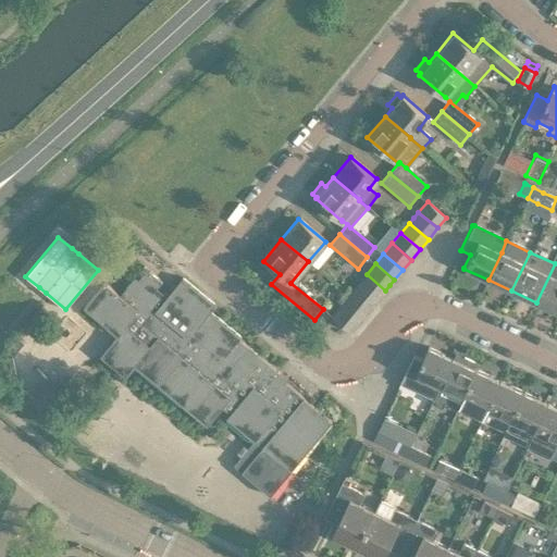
[(556,312),(556,264),(555,263),(536,302),(556,312)]
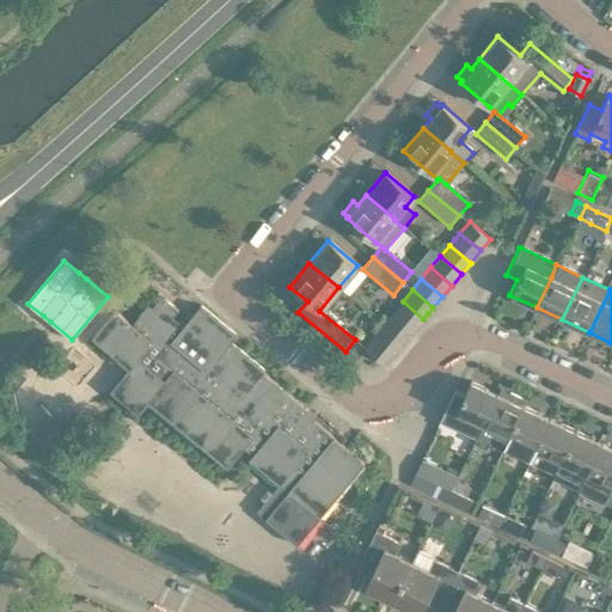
[(127,371),(109,392),(136,415),(147,402),(226,469),(243,450),(251,457),(248,460),(276,484),(254,512),(293,545),(331,500),(362,463),(305,415),(307,412),(283,392),(263,375),(264,373),(231,346),(237,338),(199,306),(176,332),(165,323),(176,311),(155,293),(129,325),(112,311),(90,338),(127,371)]
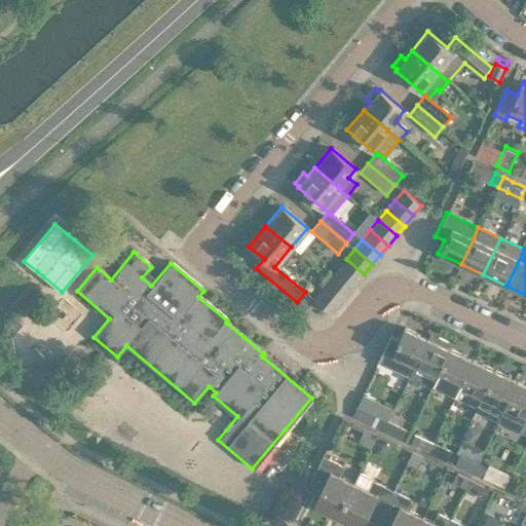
[(346,259),(337,269),(355,284),(364,274),(346,259)]
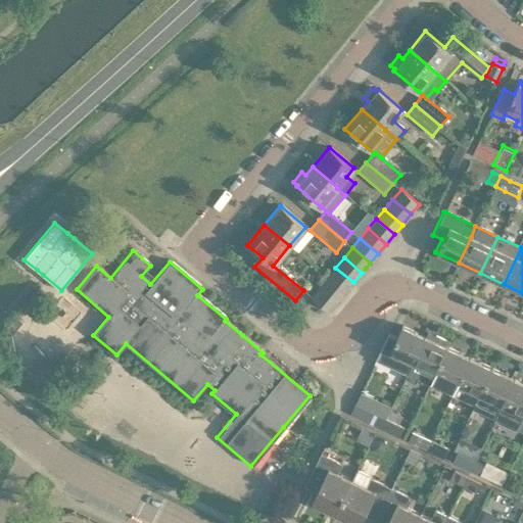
[(335,268),(327,278),(345,292),(353,282),(335,268)]
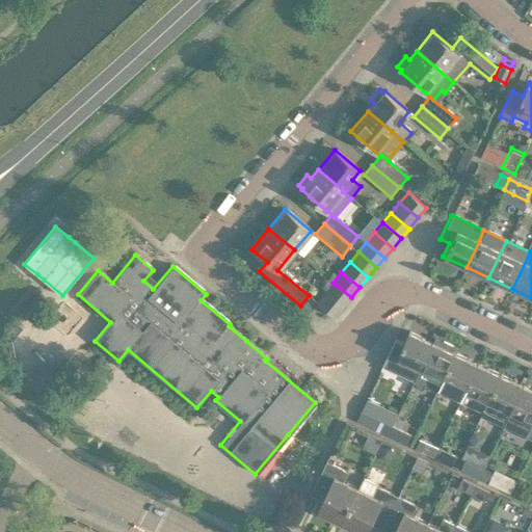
[(333,283),(324,292),(343,308),(351,297),(333,283)]
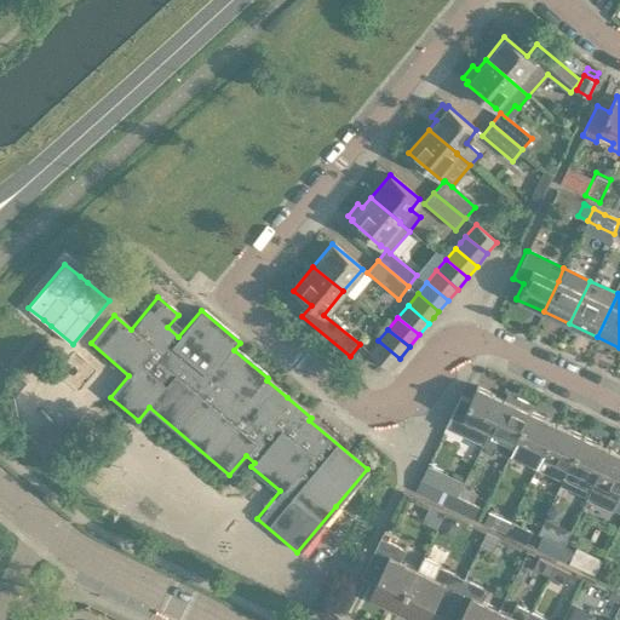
[(368,351),(385,366),(390,369),(400,359),(378,340),(368,351)]
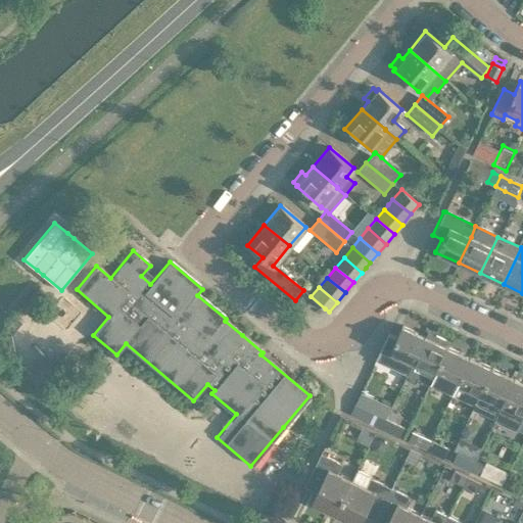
[(376,359),(408,374),(425,337),(401,326),(396,337),(388,333),(376,359)]
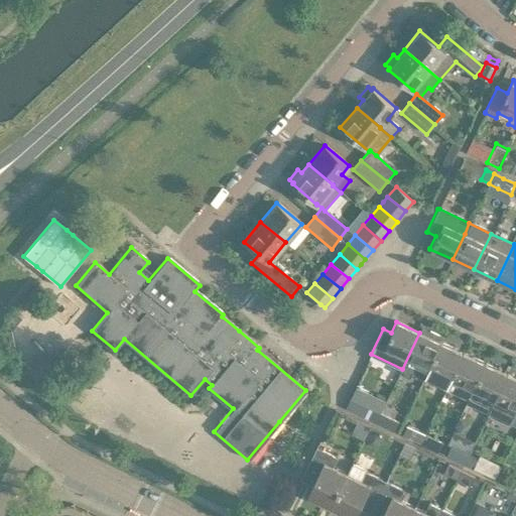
[(402,369),(399,374),(409,379),(412,374),(424,379),(441,343),(443,338),(429,332),(427,336),(419,333),(402,369)]
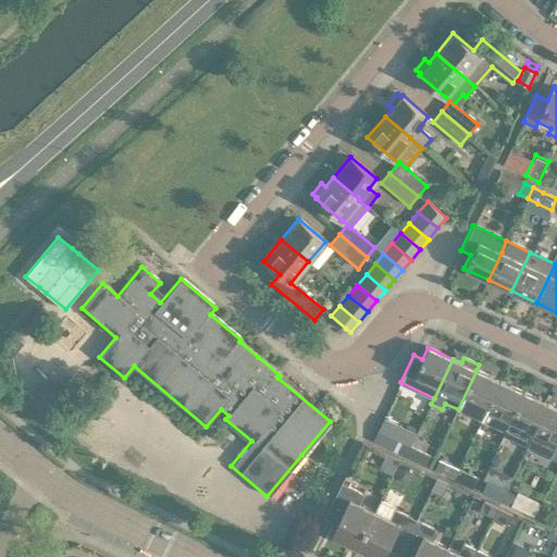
[(500,381),(477,370),(458,409),(482,421),(482,420),(500,381)]
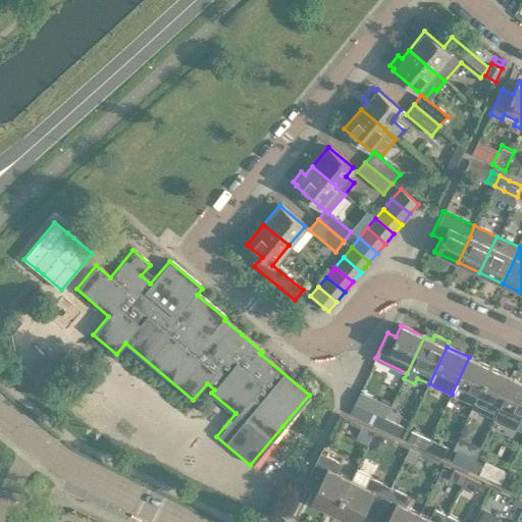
[(469,357),(452,394),(473,405),(471,409),(472,409),(492,368),(469,357)]
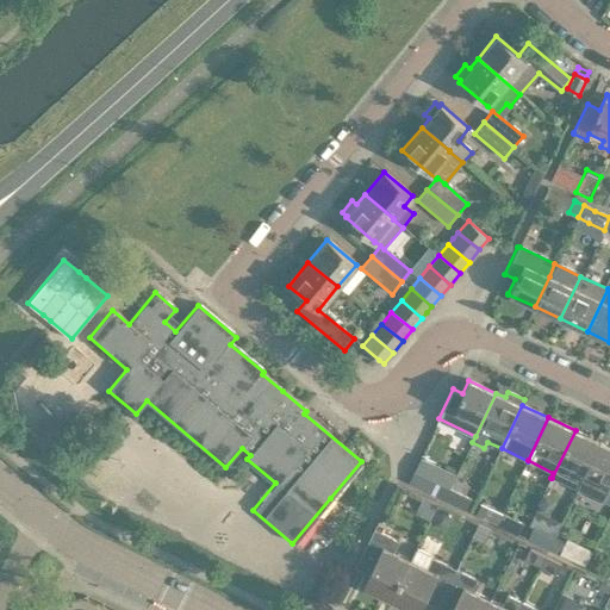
[(601,442),(576,430),(552,478),(578,490),(601,442)]
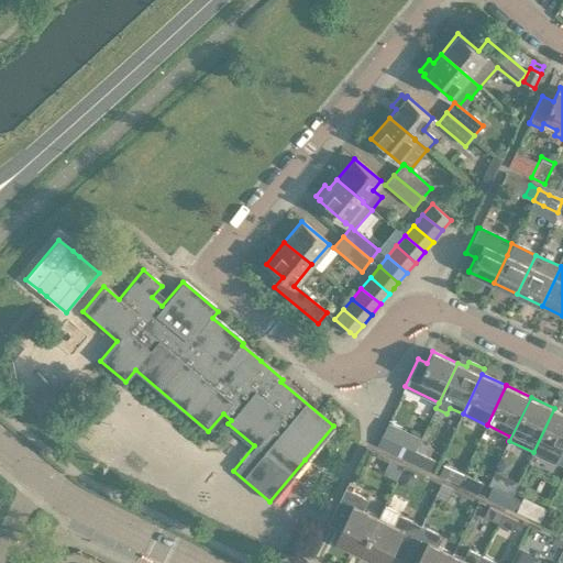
[(556,463),(562,465),(562,411),(554,408),(533,452),(556,463)]
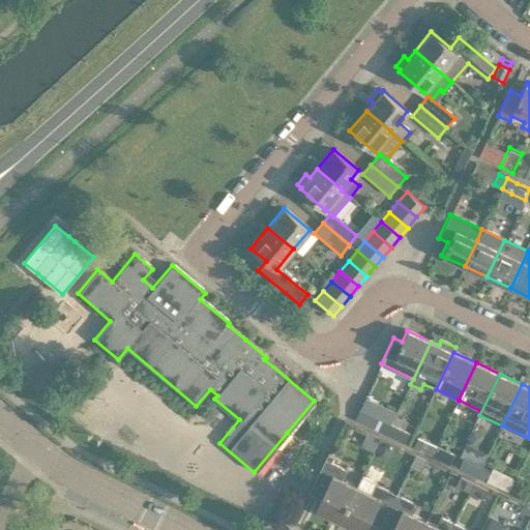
[(391,424),(386,435),(404,444),(409,433),(404,431),(409,418),(396,413),(391,424)]
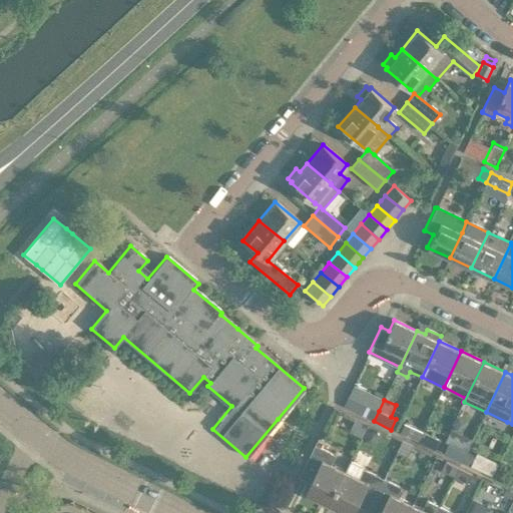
[(374,421),(379,411),(370,407),(366,418),(374,421)]
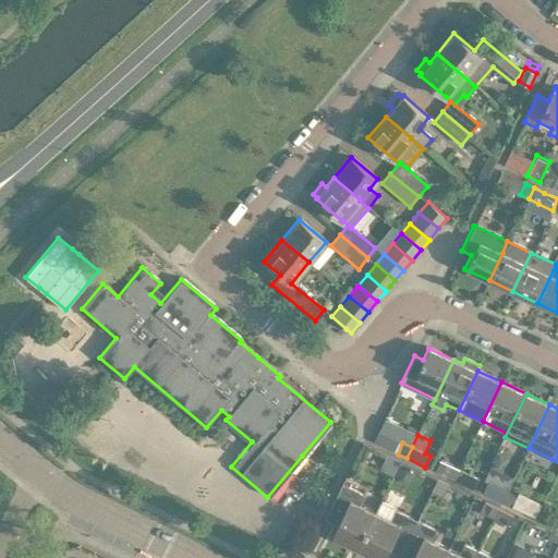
[(393,476),(400,462),(386,456),(379,471),(393,476)]
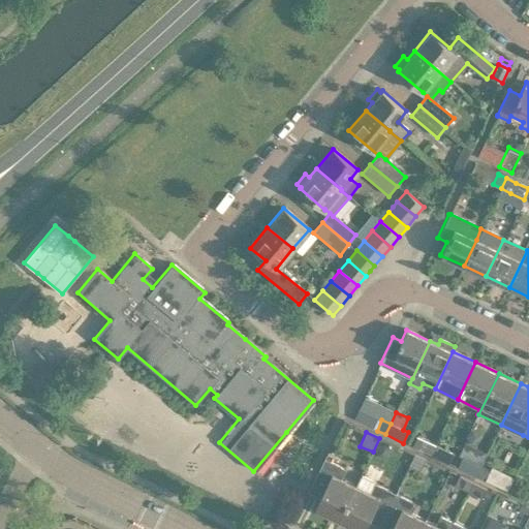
[(431,456),(436,444),(418,436),(413,447),(431,456)]
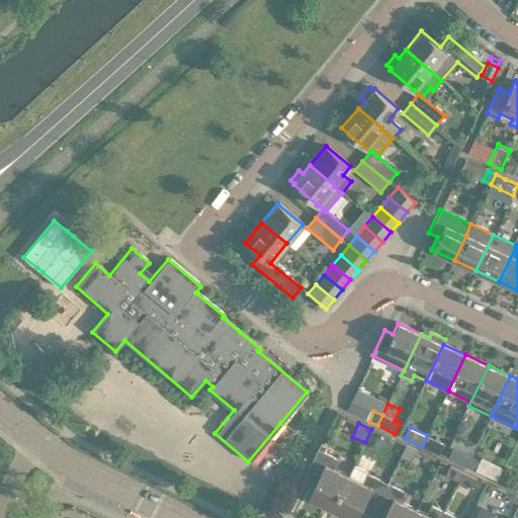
[(369,445),(373,447),(378,445),(380,441),(378,437),(375,435),(369,437),(367,441),(369,445)]
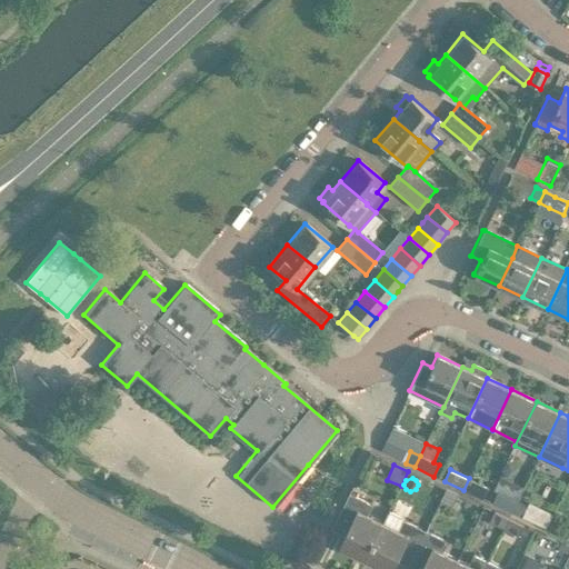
[(469,478),(463,490),(483,500),(489,488),(469,478)]
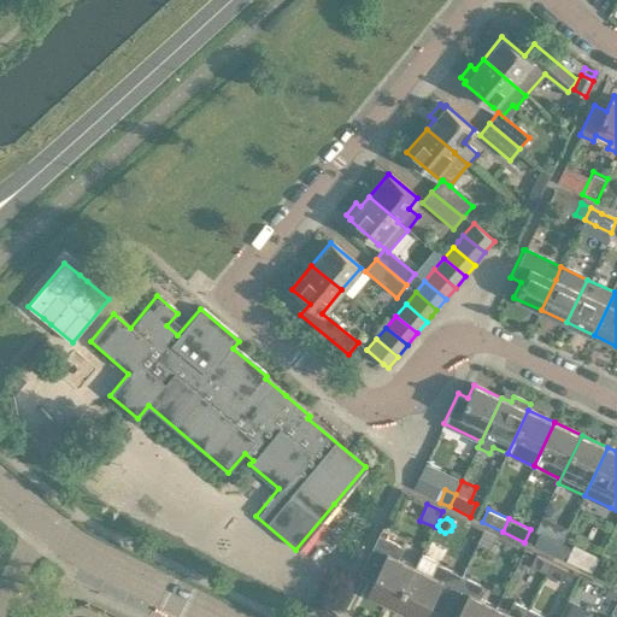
[(558,523),(554,522),(550,534),(563,540),(569,529),(558,523)]
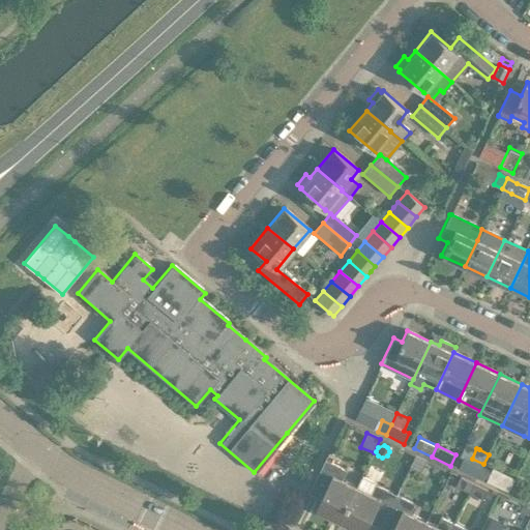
[(427,461),(415,455),(410,466),(421,471),(427,461)]
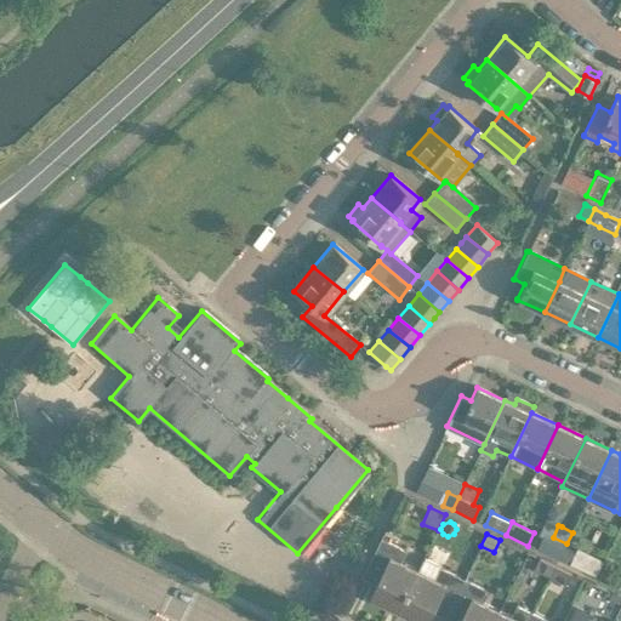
[(543,536),(537,550),(559,560),(565,547),(543,536)]
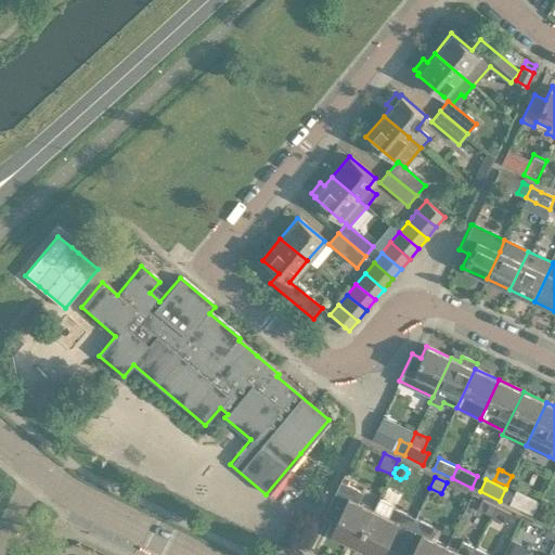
[(362,493),(339,482),(322,517),(336,524),(331,534),(356,546),(373,511),(357,503),(362,493)]
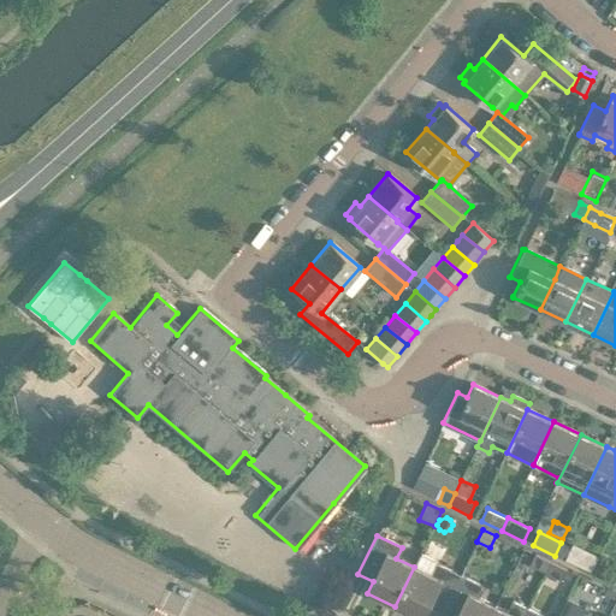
[(566,561),(572,548),(561,543),(555,556),(566,561)]
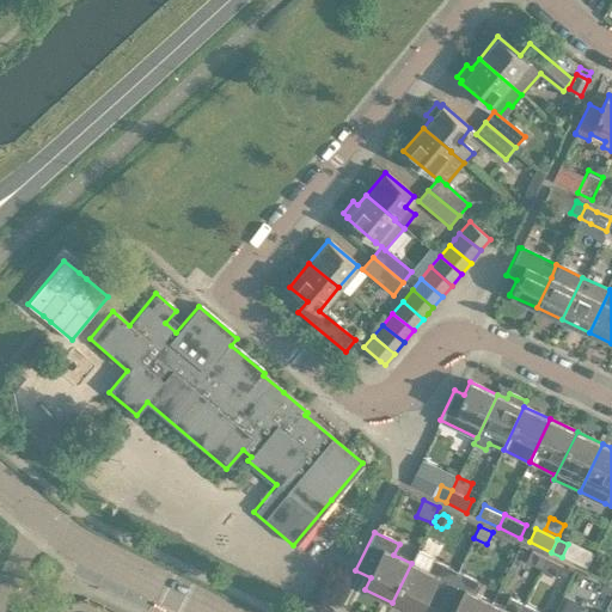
[(411,563),(392,603),(410,611),(418,611),(423,604),(438,610),(457,571),(434,561),(434,560),(417,551),(411,563)]
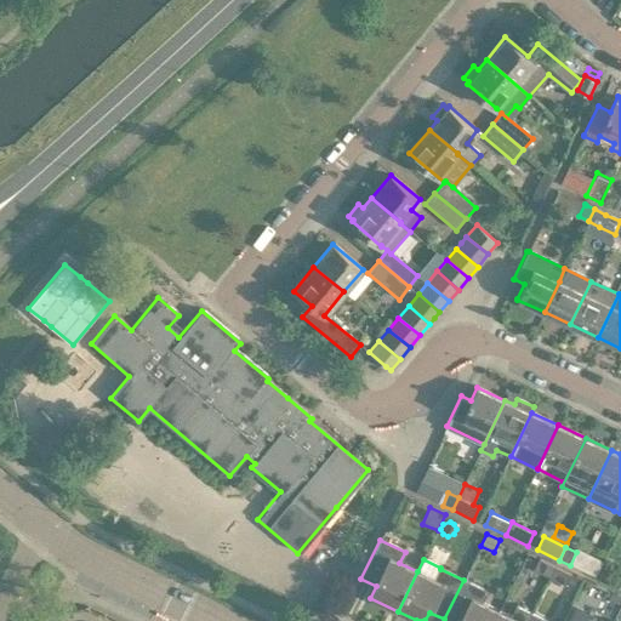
[(550,576),(554,567),(539,559),(534,569),(550,576)]
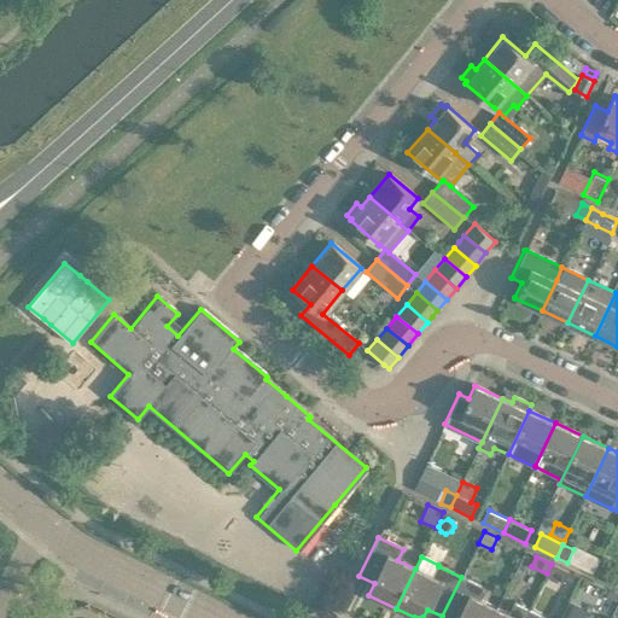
[(552,564),(547,573),(564,582),(569,572),(552,564)]
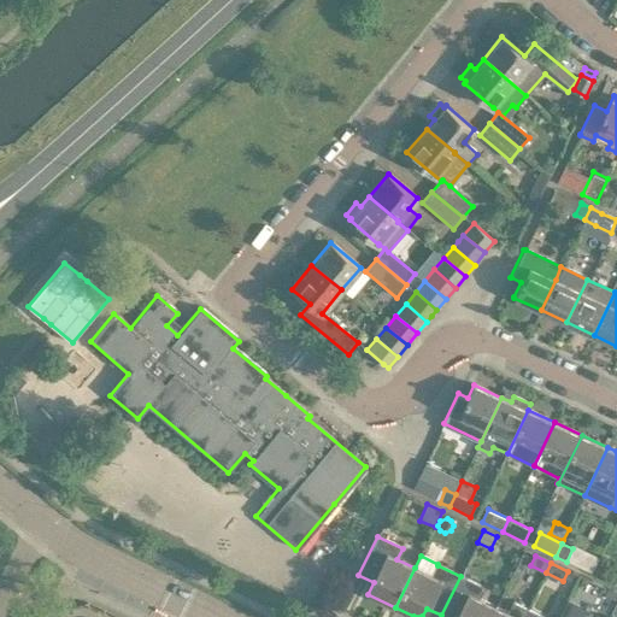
[(460,576),(441,615),(445,616),(489,616),(495,607),(479,599),(483,588),(460,576)]
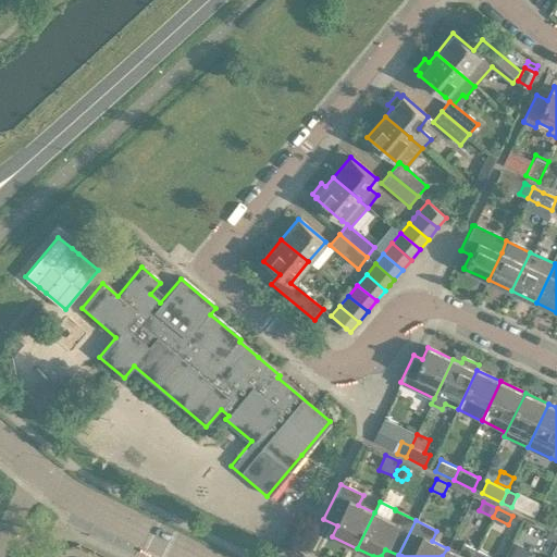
[(506,556),(525,556),(529,547),(510,542),(506,556)]
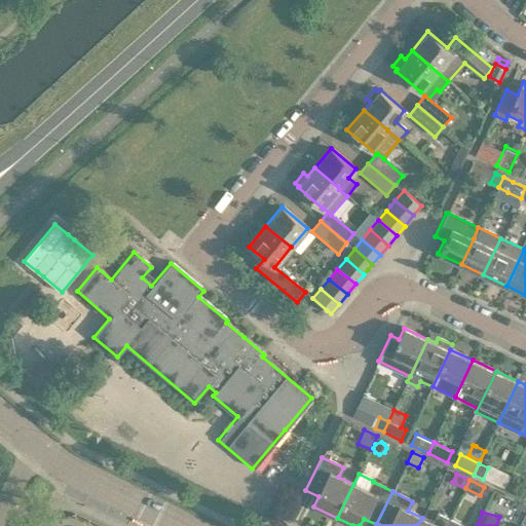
[(417,525),(446,525),(449,520),(437,514),(431,522),(422,518),(417,525)]
